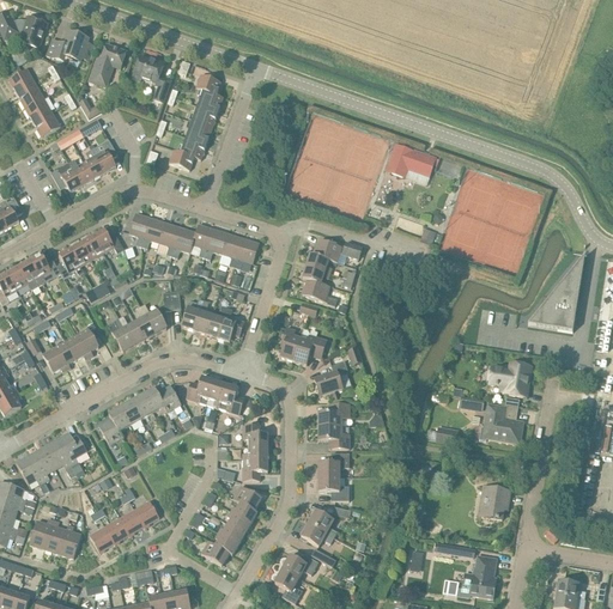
[(0,13),(0,29),(5,38),(12,35),(40,44),(48,23),(28,16),(26,20),(23,20),(20,19),(17,20),(14,22),(8,10),(0,13)]
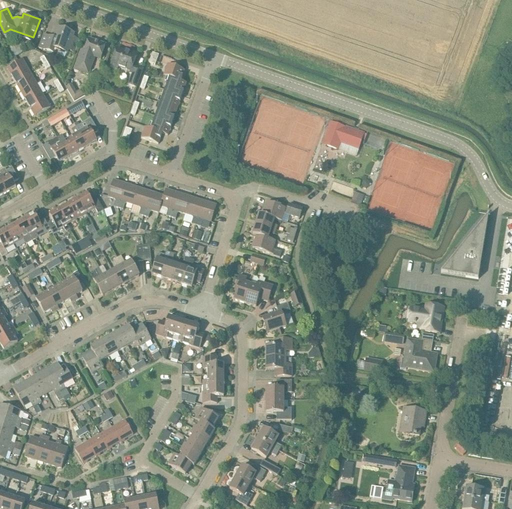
[(44,32),(39,45),(56,51),(57,46),(67,50),(68,47),(72,49),(77,36),(72,34),(74,31),(58,25),(54,36),(44,32)]
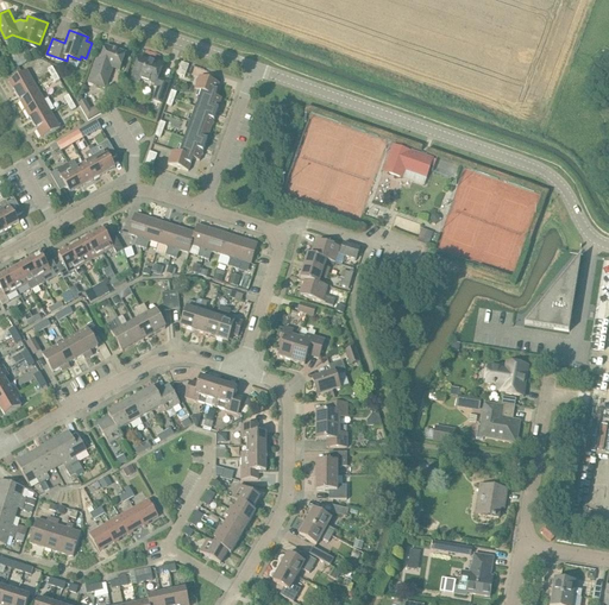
[(119,68),(126,50),(106,43),(100,58),(96,56),(88,80),(106,86),(113,65),(119,68)]
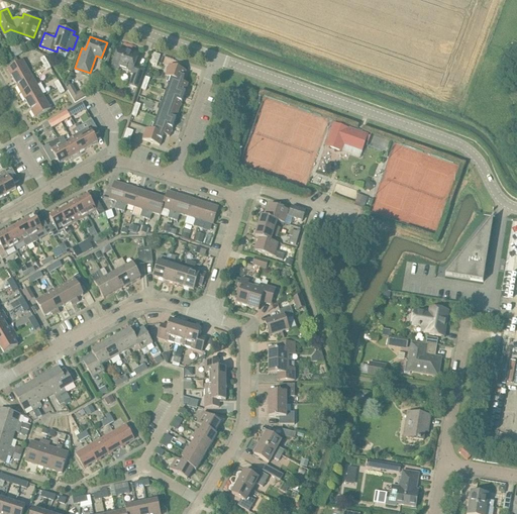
[(118,46),(115,56),(112,65),(118,68),(119,65),(132,70),(131,71),(133,72),(129,83),(137,86),(144,67),(134,64),(138,54),(118,46)]
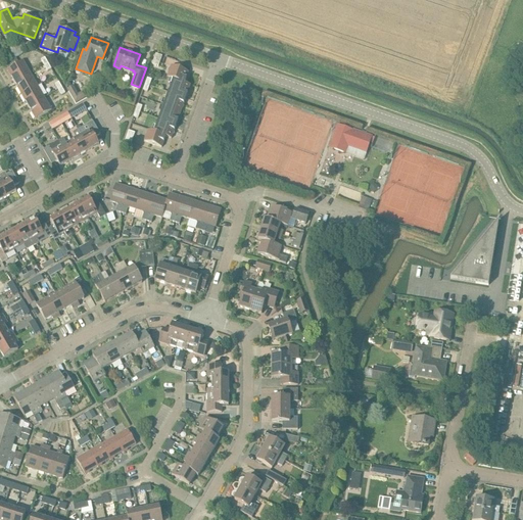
[(158,63),(162,53),(156,51),(152,61),(158,63)]
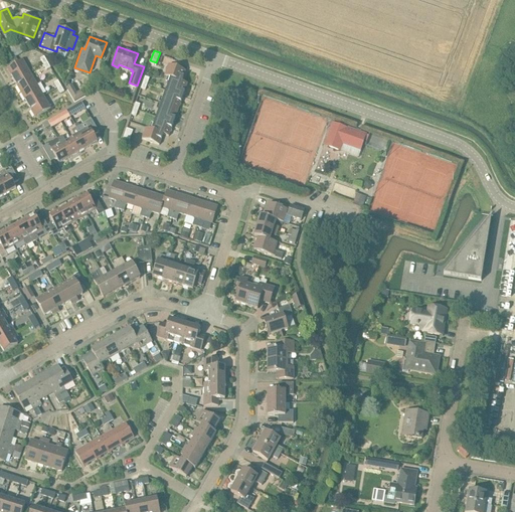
[(23,57),(16,61),(7,66),(11,73),(14,78),(30,69),(23,57)]
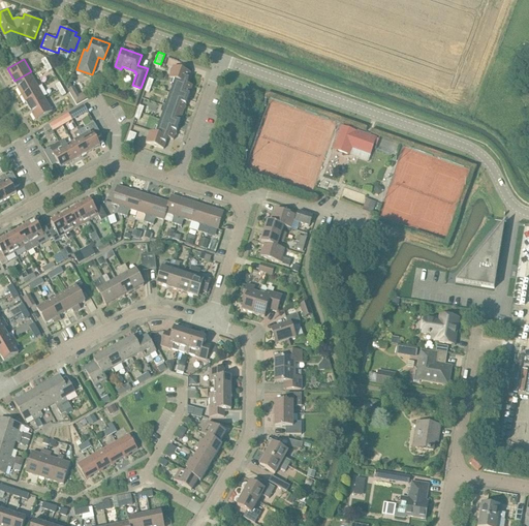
[(169,75),(175,78),(182,80),(183,75),(188,78),(191,70),(174,64),(169,75)]
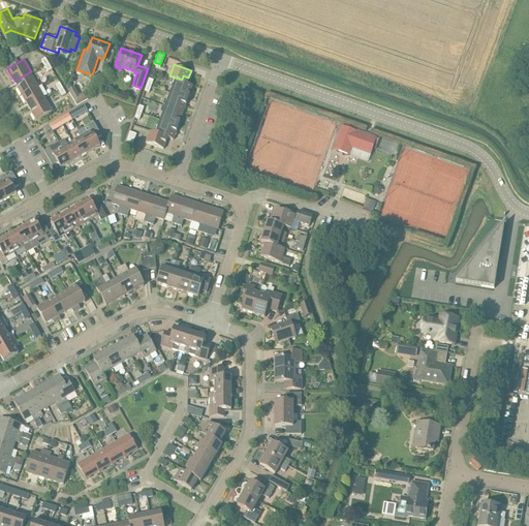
[(22,93),(38,84),(31,71),(14,81),(18,86),(22,93)]
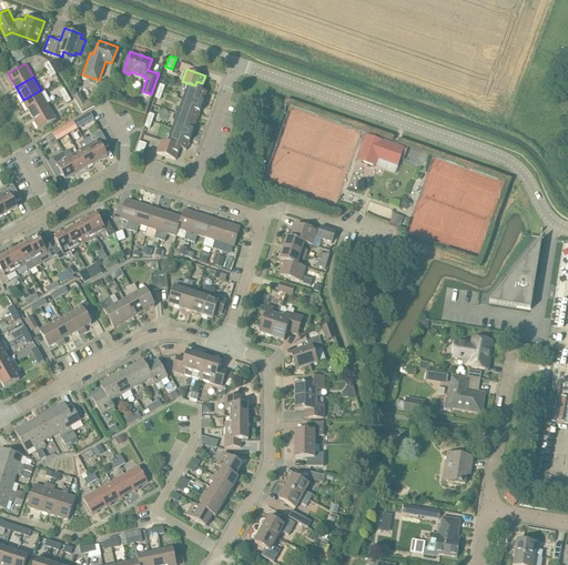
[(195,86),(188,83),(185,92),(204,99),(206,89),(201,87),(202,83),(196,81),(195,86)]
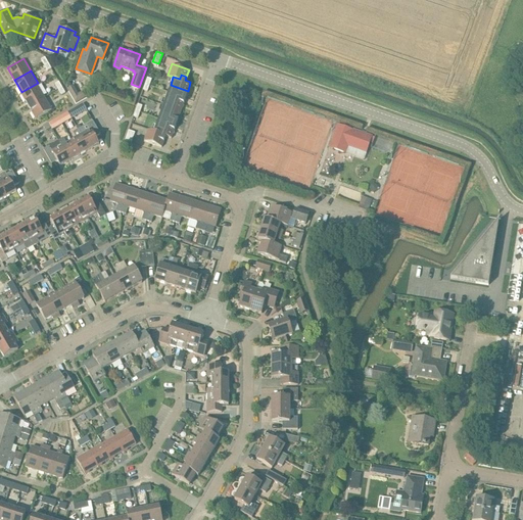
[(106,81),(101,84),(105,90),(110,86),(106,81)]
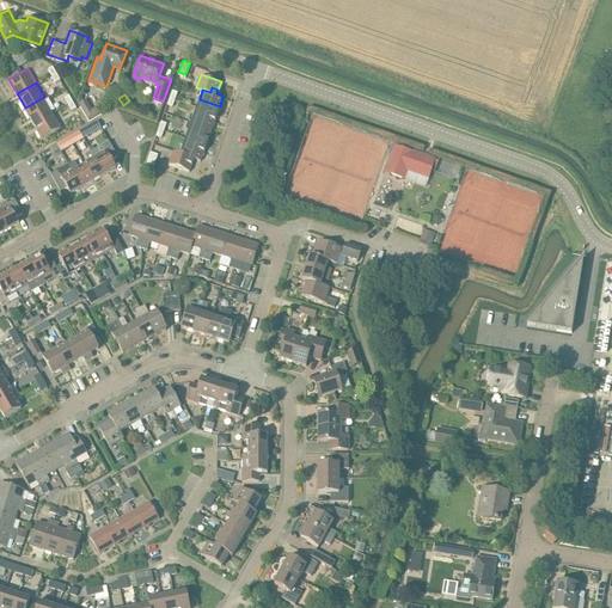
[(44,97),(25,108),(34,122),(51,111),(44,97)]
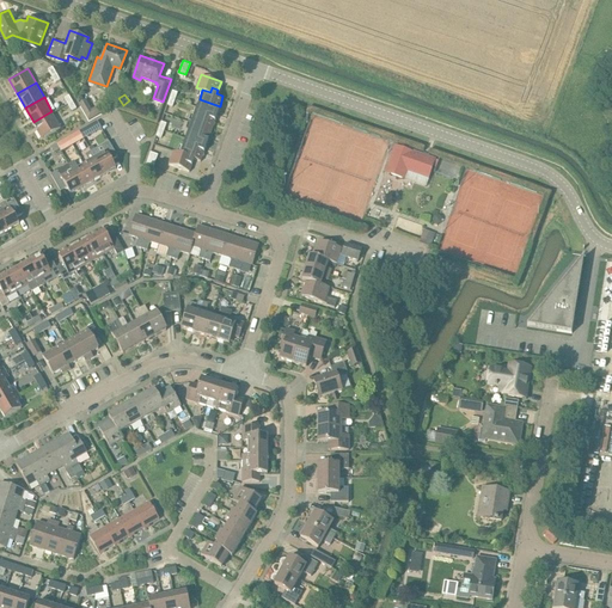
[(85,97),(83,105),(95,109),(97,102),(85,97)]
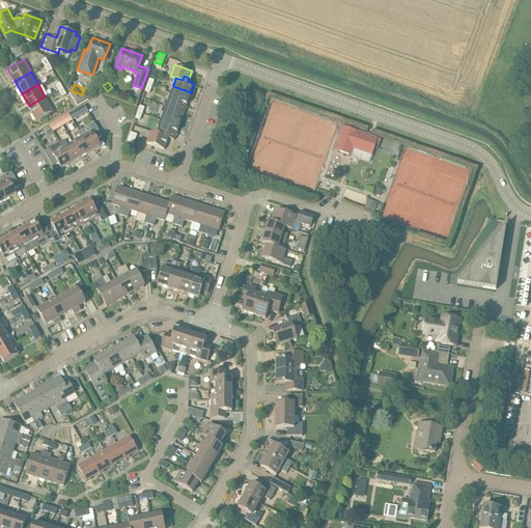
[(191,92),(173,86),(171,91),(189,98),(191,92)]
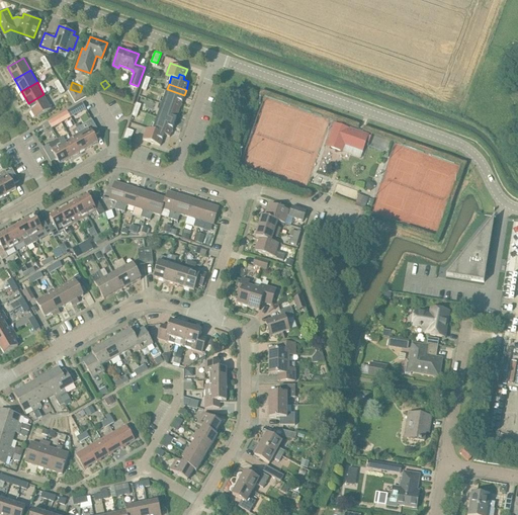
[(165,94),(182,100),(184,95),(167,89),(165,94)]
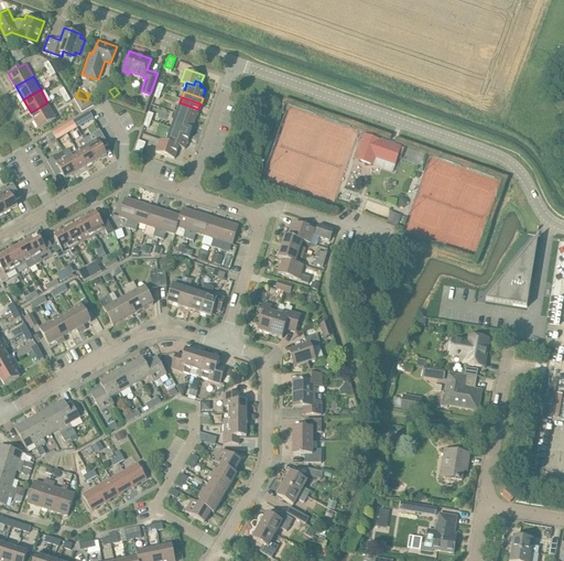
[(47,103),(31,112),(33,118),(39,126),(55,116),(47,103)]
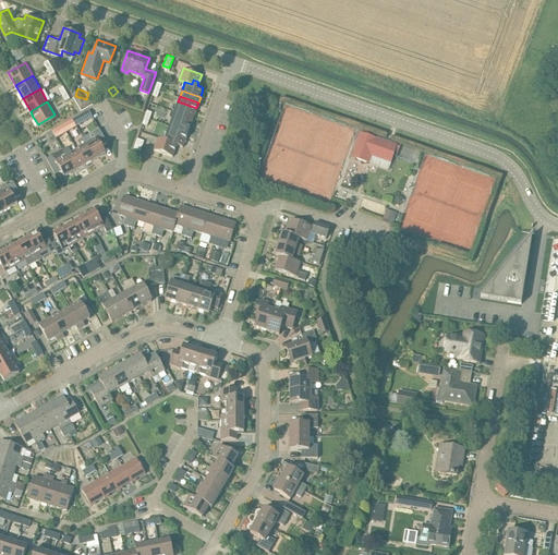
[(193,117),(196,108),(178,101),(174,110),(193,117)]
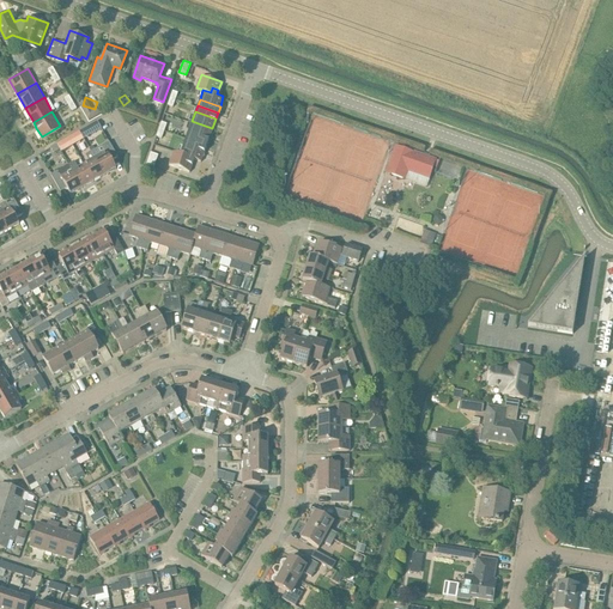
[(208,138),(212,128),(192,121),(188,131),(208,138)]
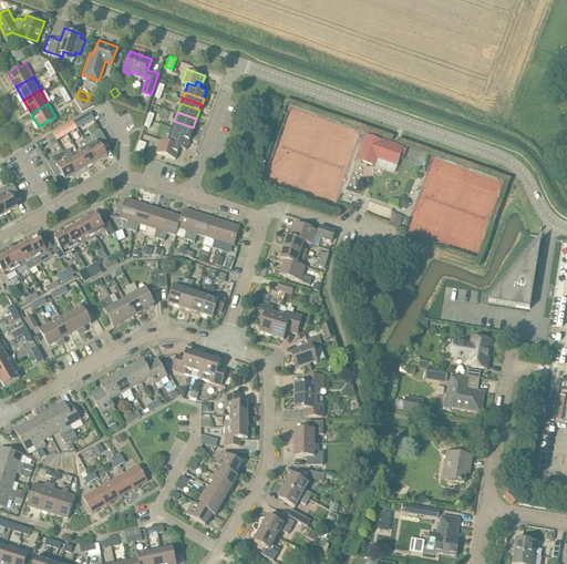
[(80,116),(73,120),(78,125),(85,121),(81,115),(80,116)]
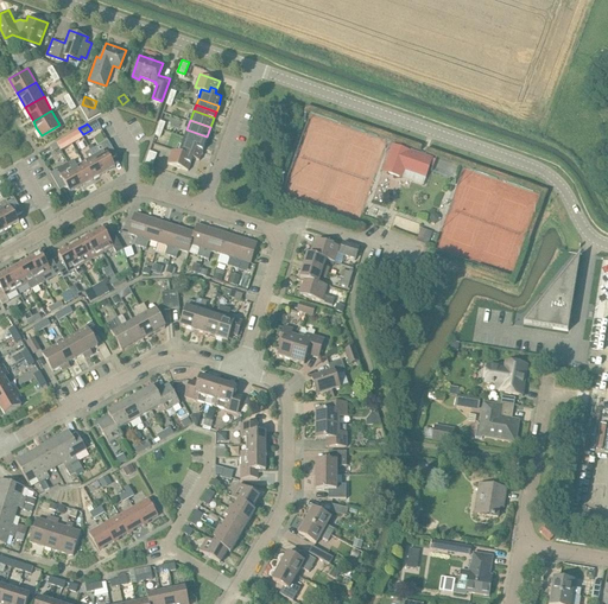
[(77,139),(83,135),(83,134),(78,128),(73,132),(77,139)]
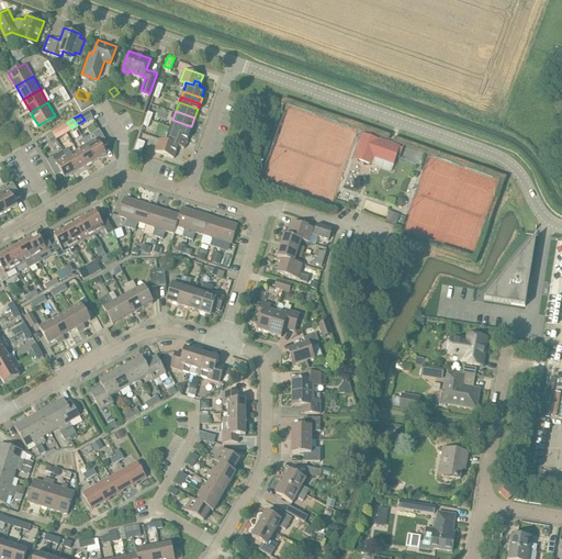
[(191,126),(172,120),(170,125),(190,132),(191,126)]
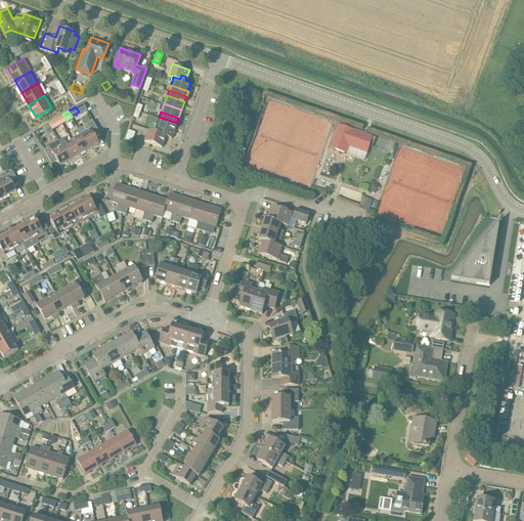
[(49,121),(51,125),(52,127),(59,123),(56,117),(49,121)]
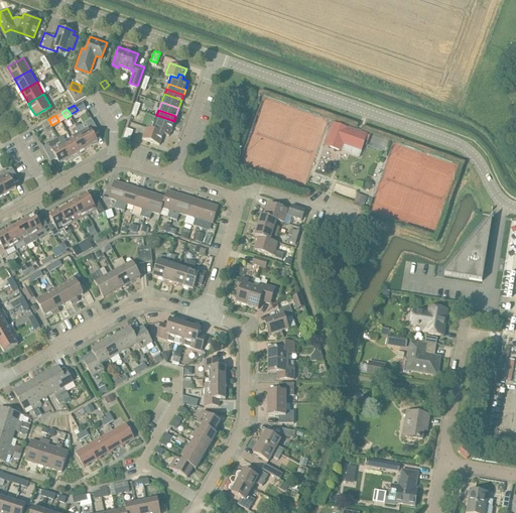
[(172,126),(174,121),(156,115),(155,120),(172,126)]
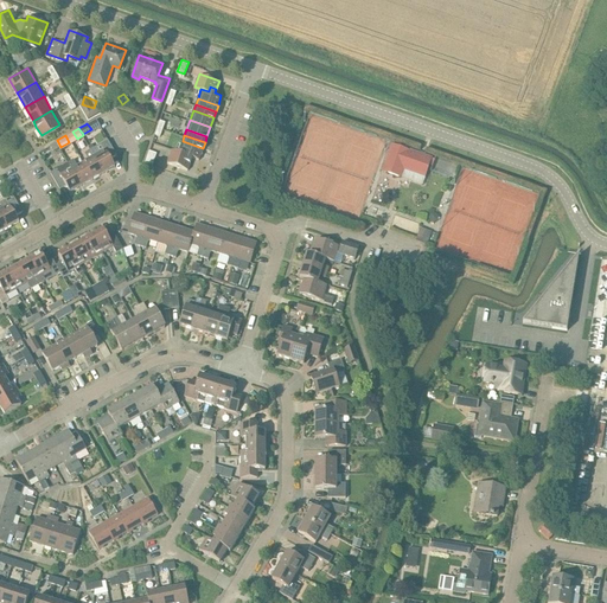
[(102,141),(90,148),(103,171),(115,165),(110,156),(116,153),(108,138),(102,141)]
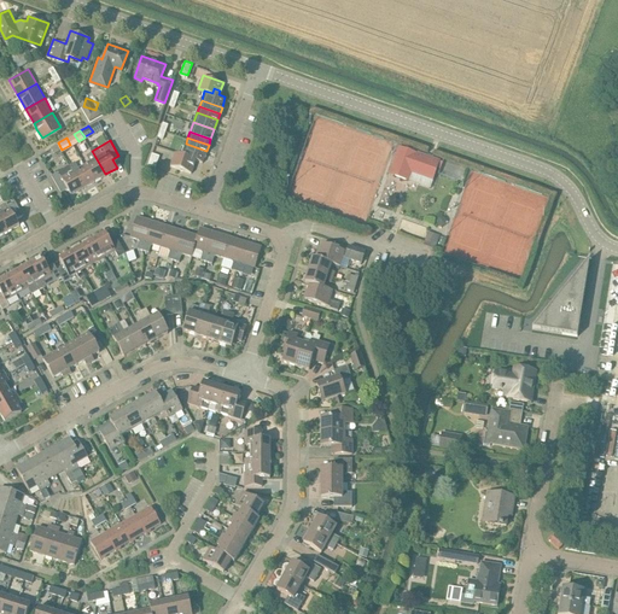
[(203,161),(207,151),(186,144),(182,152),(190,155),(187,162),(193,164),(196,158),(203,161)]
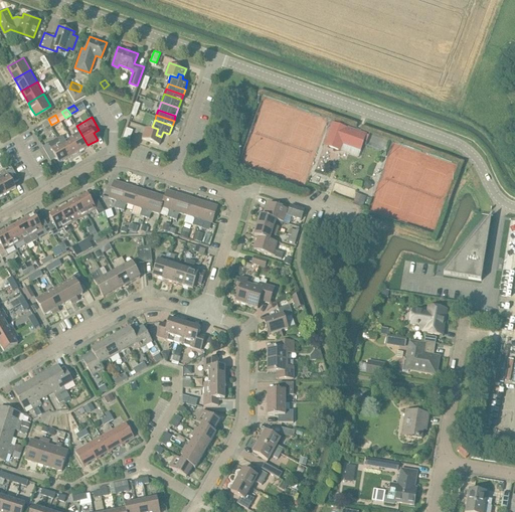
[(366,133),(333,121),(325,143),(340,148),(343,142),(361,148),(366,133)]
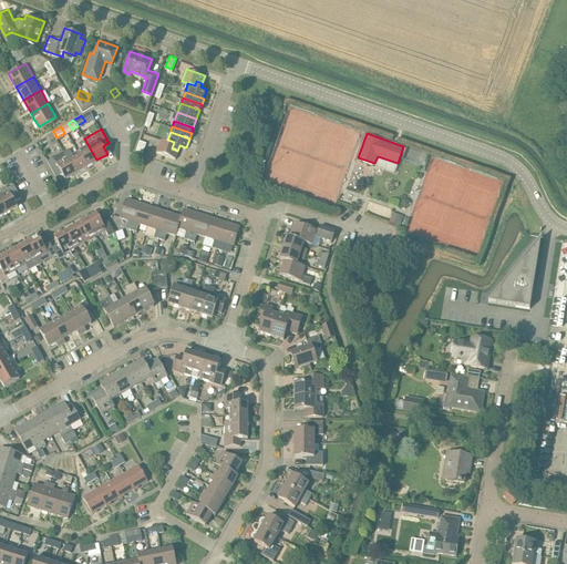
[(161,137),(161,140),(156,151),(175,157),(177,151),(172,149),(174,142),(167,140),(161,137)]
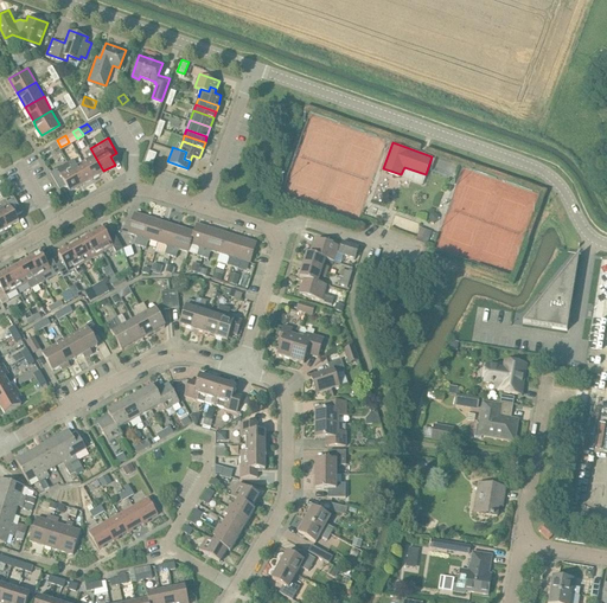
[(93,177),(103,171),(90,148),(84,151),(88,158),(83,160),(93,177)]
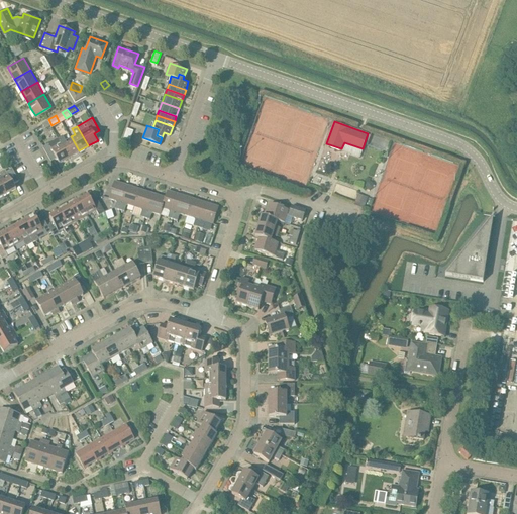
[(133,128),(127,126),(123,136),(129,139),(133,128)]
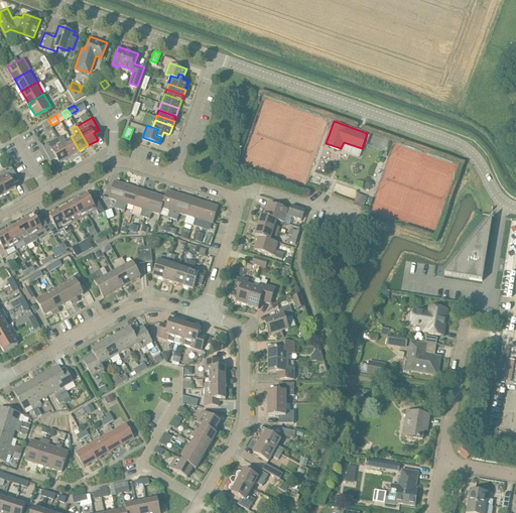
[(69,156),(79,150),(71,136),(66,139),(62,134),(57,136),(69,156)]
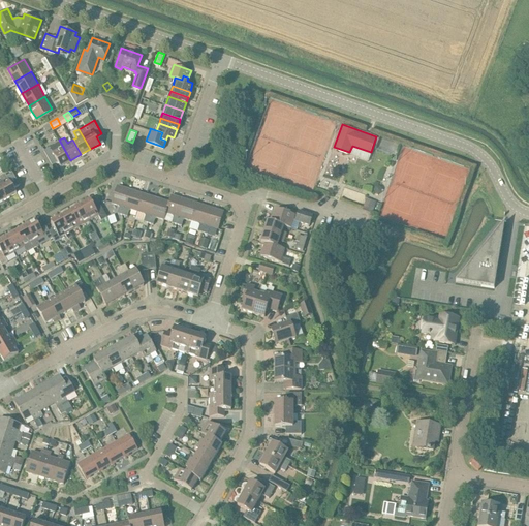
[(52,163),(58,160),(61,165),(70,160),(59,140),(44,149),(52,163)]
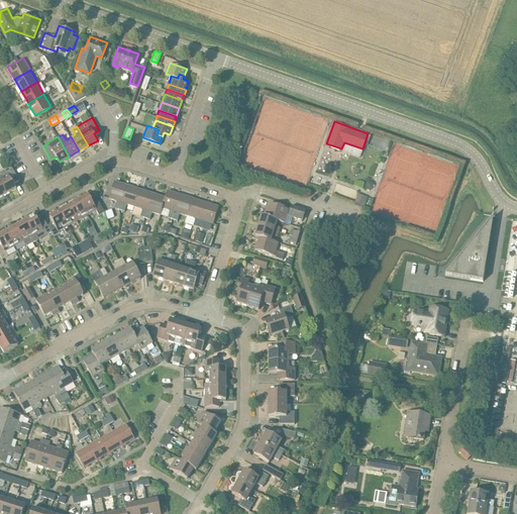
[(12,167),(6,170),(5,169),(4,169),(1,171),(0,172),(0,173),(0,174),(0,173),(0,181),(6,192),(16,187),(13,182),(19,179),(12,167)]
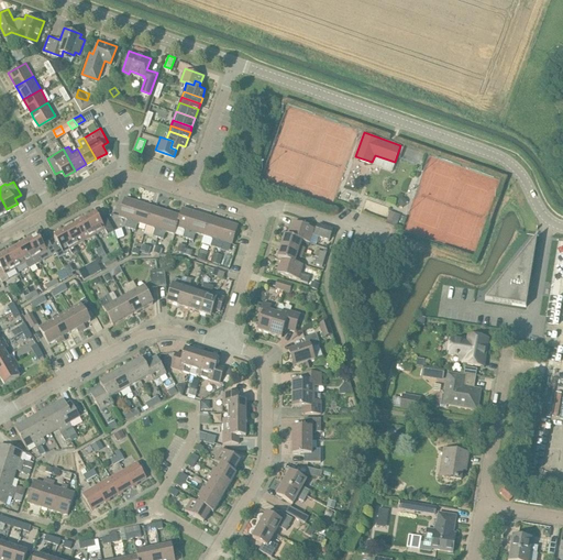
[(124,196),(121,206),(119,215),(125,217),(127,219),(125,224),(130,227),(139,200),(130,197),(129,198),(124,197),(125,196),(124,196)]
